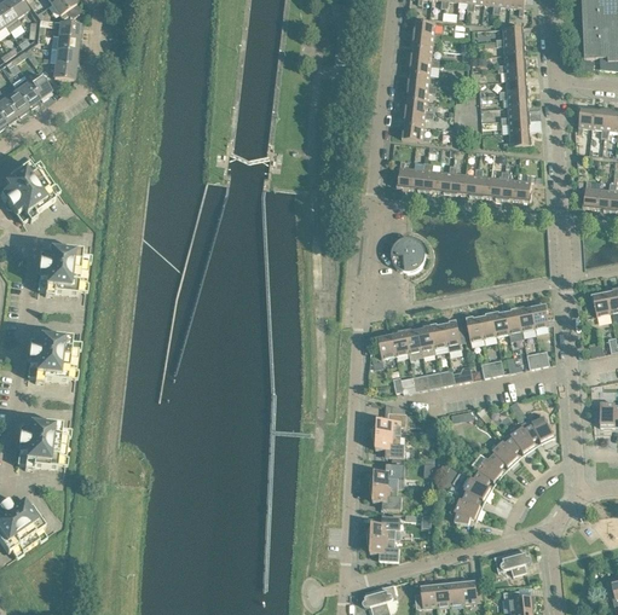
[(28,9),(21,0),(6,0),(5,1),(16,17),(28,9)]
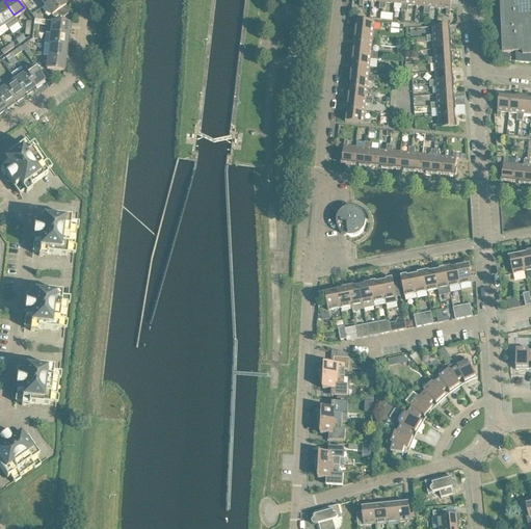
[(48,0),(44,3),(51,12),(53,16),(58,11),(59,14),(62,14),(67,11),(68,7),(61,0),(48,0)]
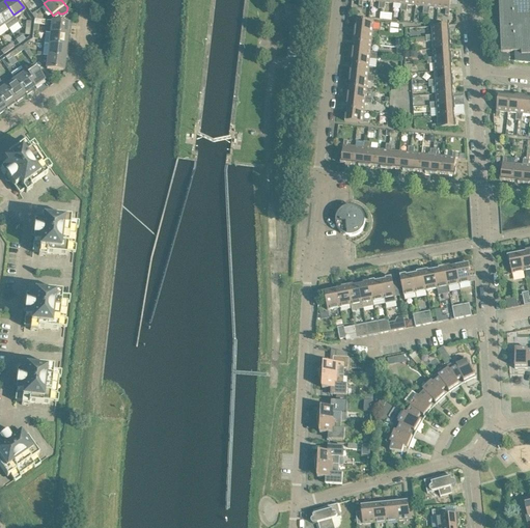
[(402,9),(403,0),(392,0),(392,1),(400,2),(399,8),(402,9)]
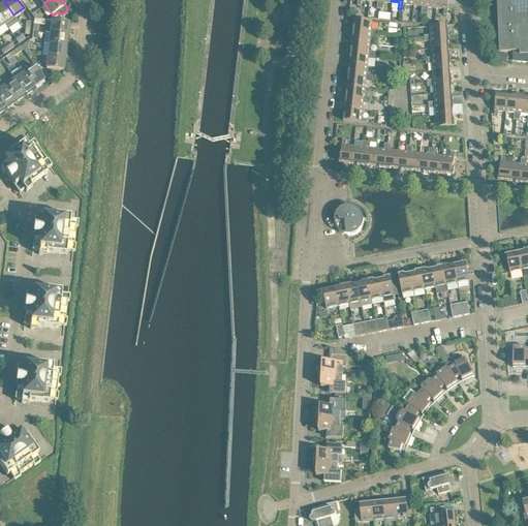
[(413,3),(413,0),(402,0),(401,9),(404,9),(405,2),(413,3)]
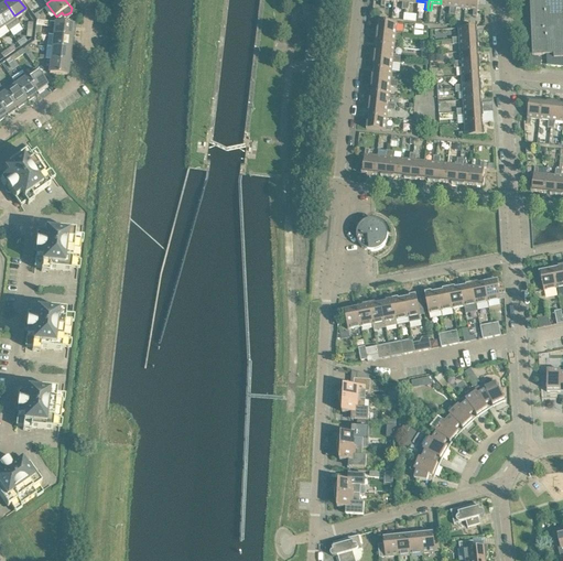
[(452,12),(453,0),(441,0),(441,3),(448,4),(448,12),(452,12)]
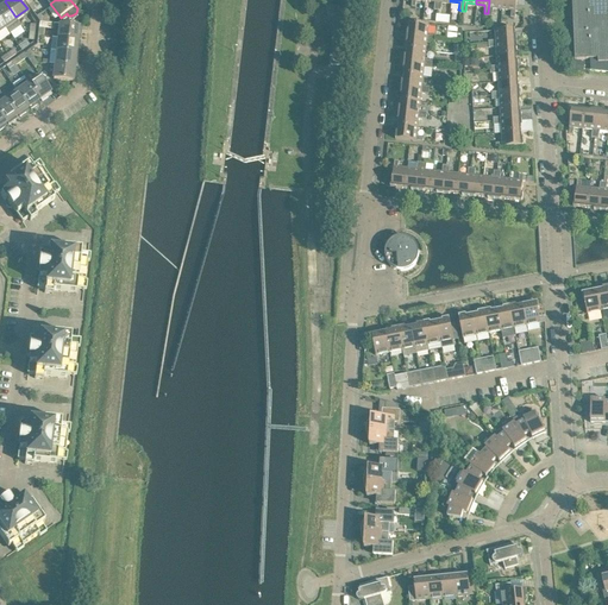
[(501,7),(502,0),(489,0),(488,13),(491,13),(491,6),(501,7)]
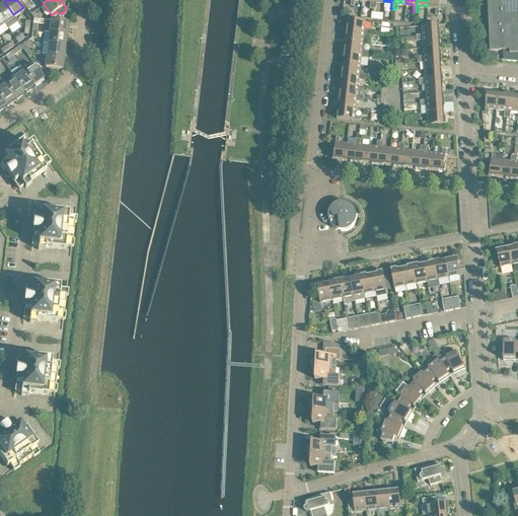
[(428,0),(427,6),(435,6),(434,12),(438,12),(439,0),(428,0)]
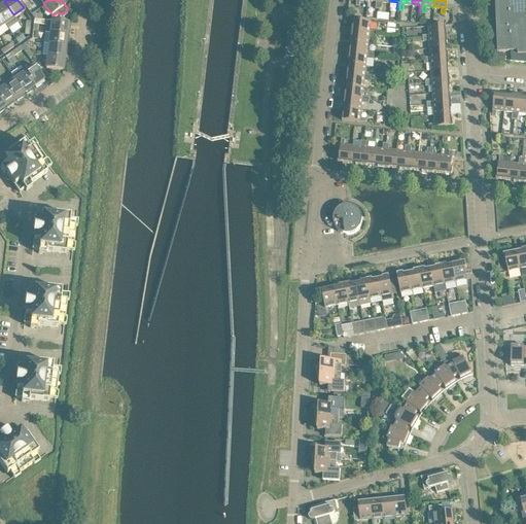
[(494,0),(495,0),(497,48),(496,48),(496,49),(506,49),(517,48),(517,51),(525,51),(525,0),(494,0)]
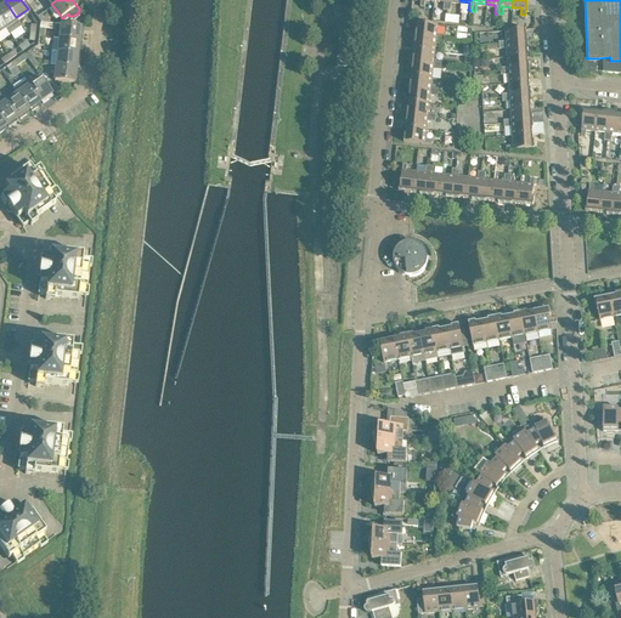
[(16,17),(5,1),(0,4),(0,18),(5,26),(9,30),(21,23),(16,17)]
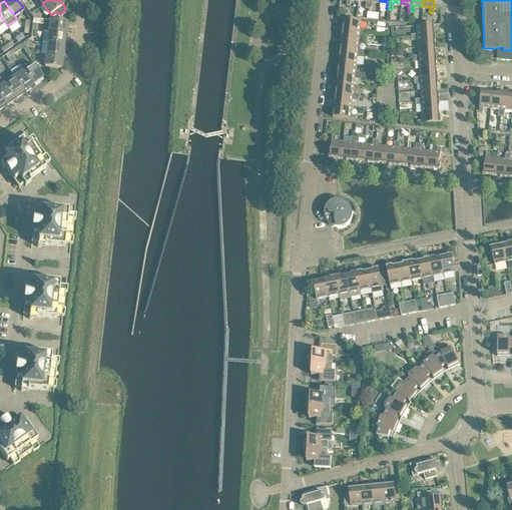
[(65,19),(49,18),(44,17),(43,29),(64,31),(64,30),(66,31),(67,24),(65,24),(65,19)]
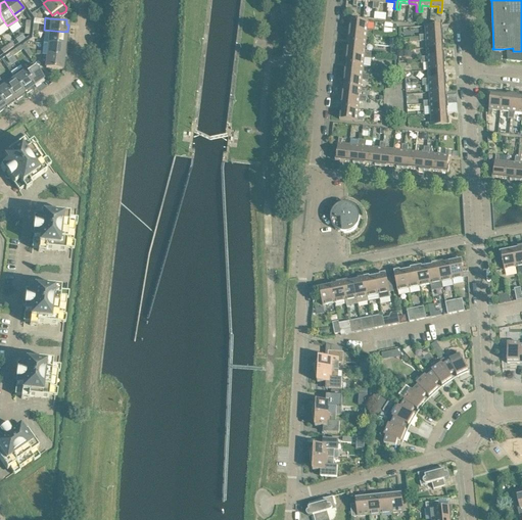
[(367,28),(367,19),(350,17),(350,22),(349,22),(348,29),(373,32),(373,29),(367,28)]
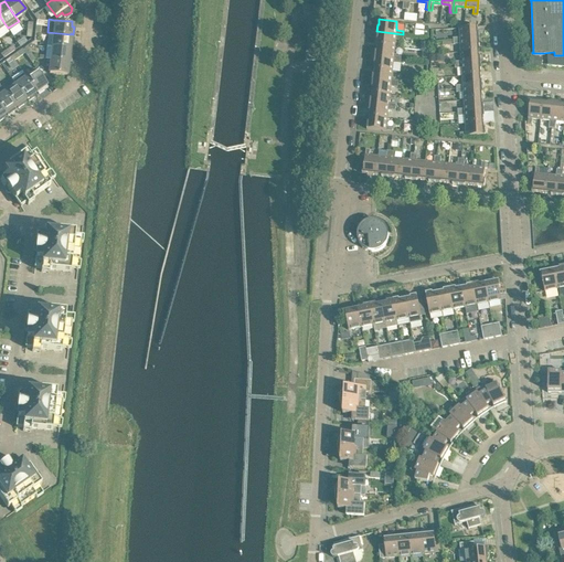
[(477,31),(477,24),(458,25),(459,34),(453,35),(453,39),(478,36),(478,31),(477,31)]
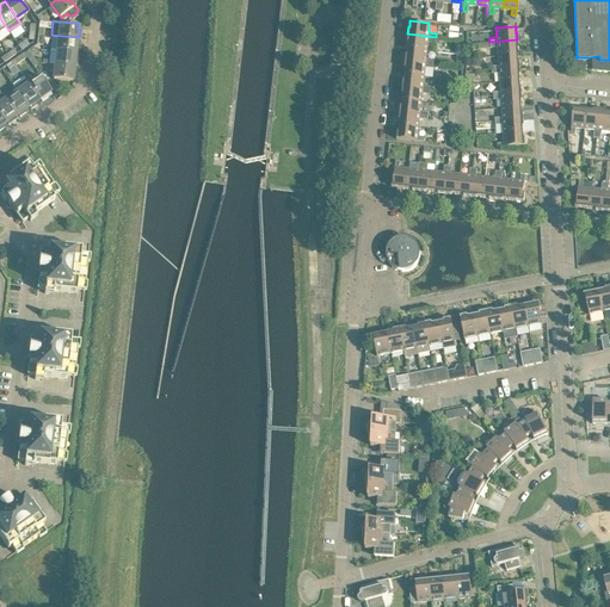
[(435,41),(436,37),(407,33),(406,41),(408,41),(407,47),(426,49),(427,39),(435,41)]
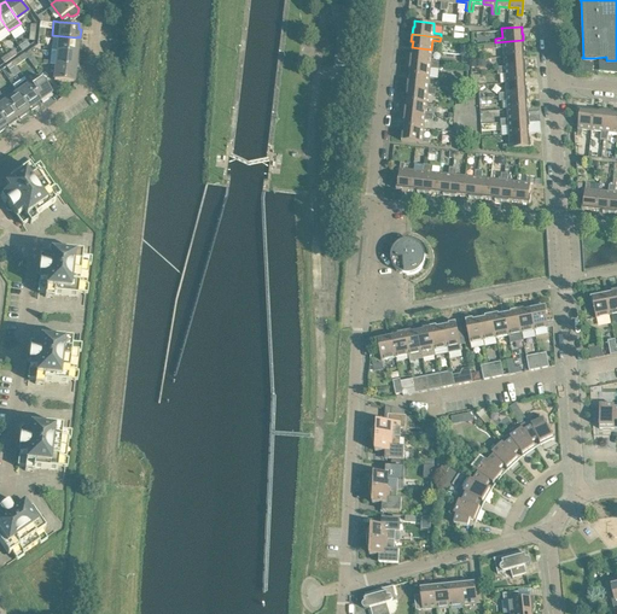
[(77,37),(52,35),(50,48),(76,52),(76,51),(79,51),(80,44),(76,42),(77,37)]
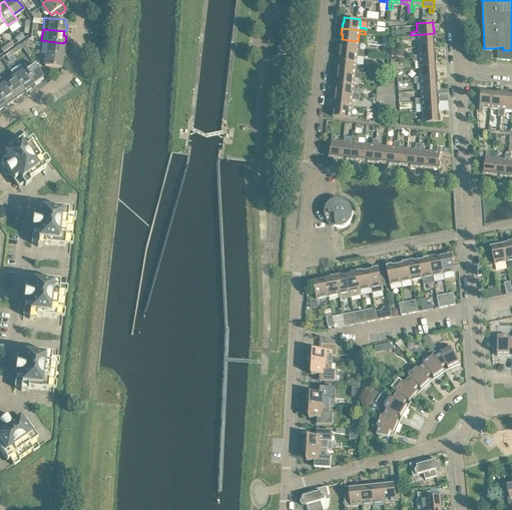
[(435,39),(434,33),(411,35),(411,38),(417,37),(418,45),(434,44),(434,39),(435,39)]
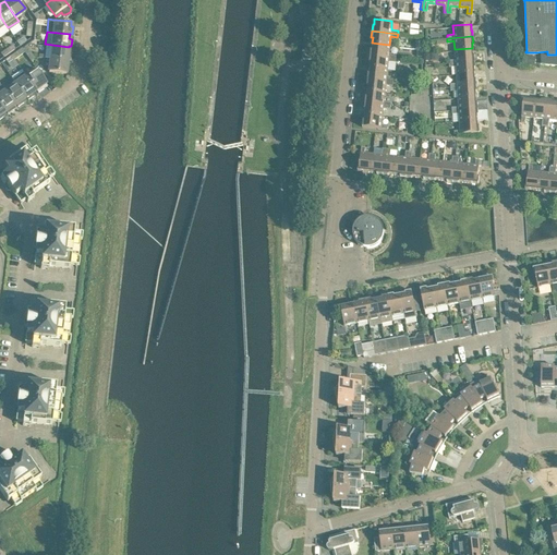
[(388,52),(389,45),(372,43),(371,48),(370,48),(370,55),(395,57),(396,53),(388,52)]
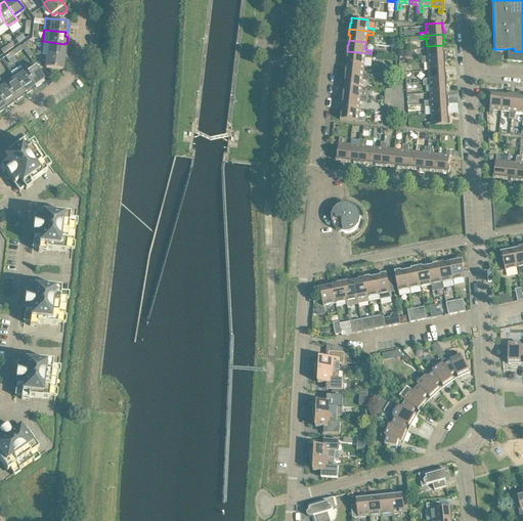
[(64,44),(42,41),(41,53),(46,53),(62,55),(62,54),(66,54),(67,48),(63,48),(64,44)]
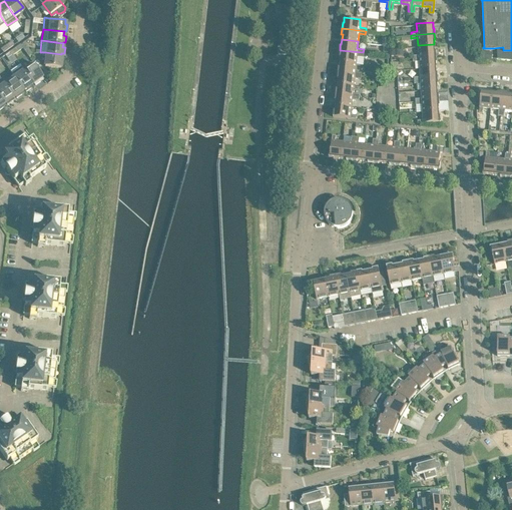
[(12,52),(22,45),(20,44),(19,42),(9,49),(12,52)]
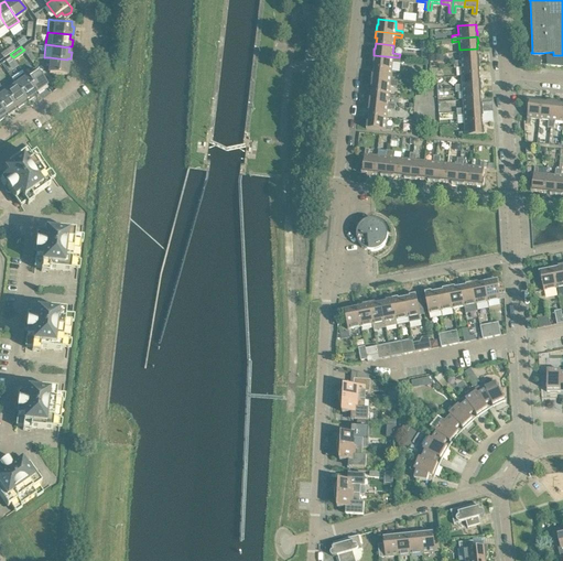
[(477,54),(477,49),(459,50),(459,58),(453,58),(453,63),(479,61),(478,54),(477,54)]
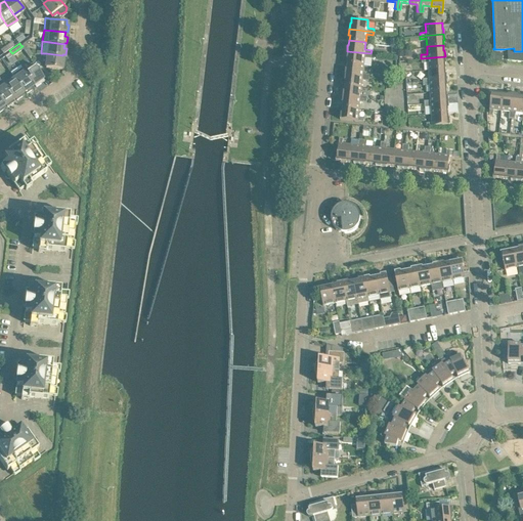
[(371,56),(371,53),(347,51),(346,56),(347,56),(347,61),(363,63),(364,55),(371,56)]
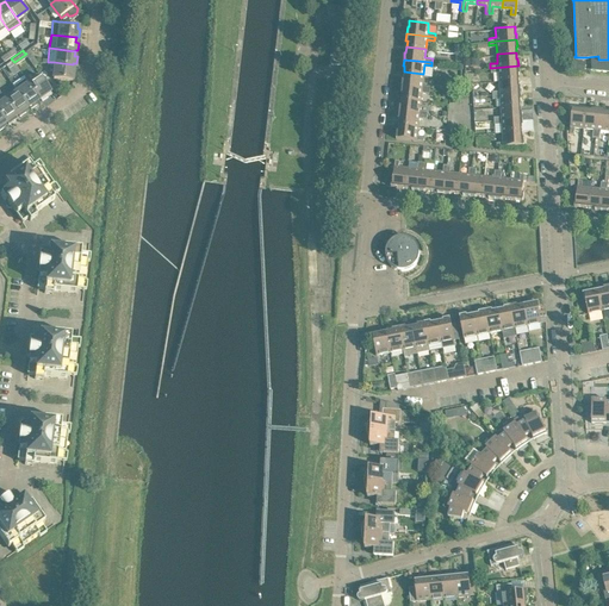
[(72,79),(73,64),(54,62),(53,76),(72,79)]
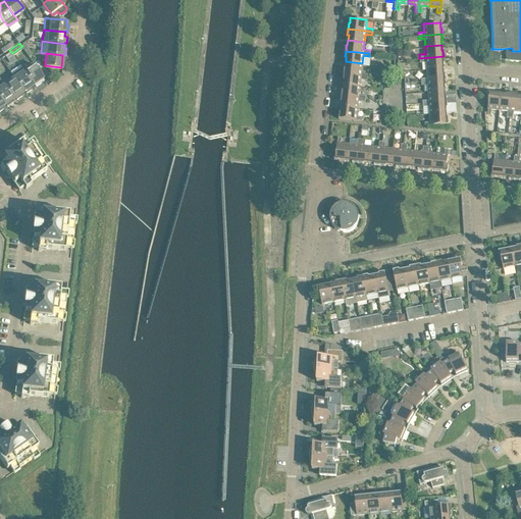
[(444,62),(444,56),(419,58),(419,60),(426,60),(426,68),(443,67),(443,62),(444,62)]
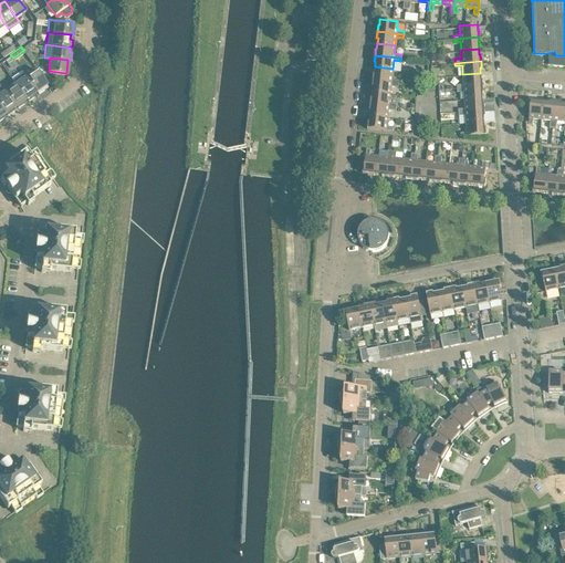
[(391,77),(393,69),(375,66),(374,72),(373,72),(372,79),(398,82),(398,79),(391,77)]
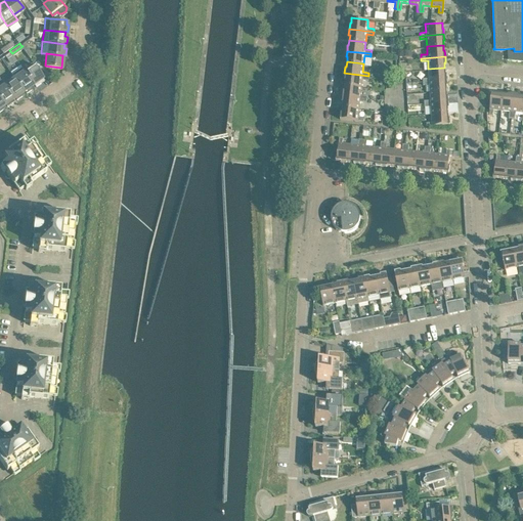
[(39,79),(43,76),(33,62),(24,70),(33,83),(34,83),(35,85),(40,81),(39,79)]
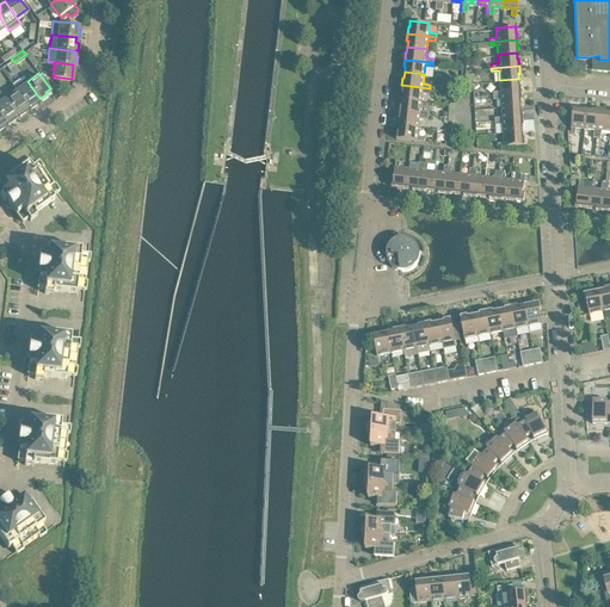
[(519,85),(518,79),(499,80),(500,90),(492,90),(492,93),(521,92),(521,85),(519,85)]
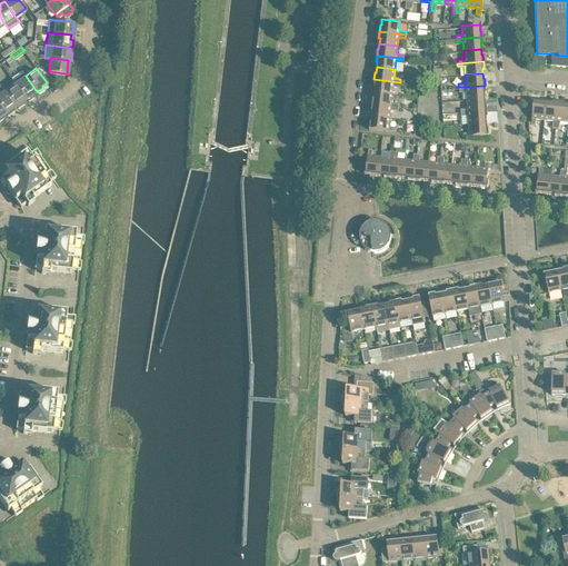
[(16,82),(26,98),(26,97),(28,99),(33,95),(32,92),(36,90),(26,76),(16,82)]
